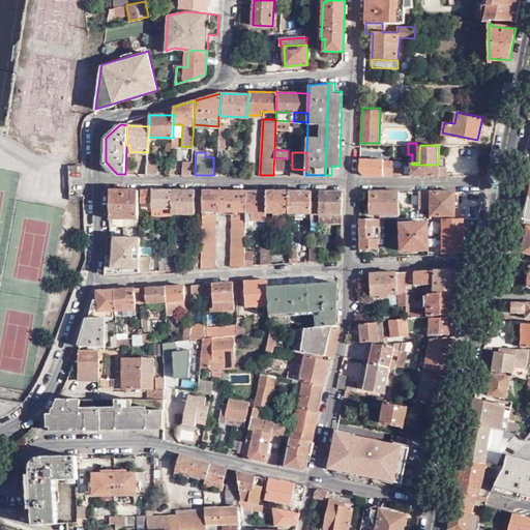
[(384,158),(360,158),(359,169),(365,175),(384,175),(384,159),(384,158)]
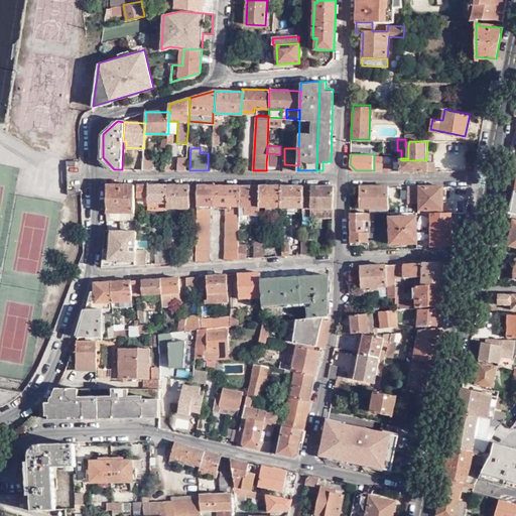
[(155,155),(143,155),(143,158),(143,169),(154,169),(155,159),(155,155)]
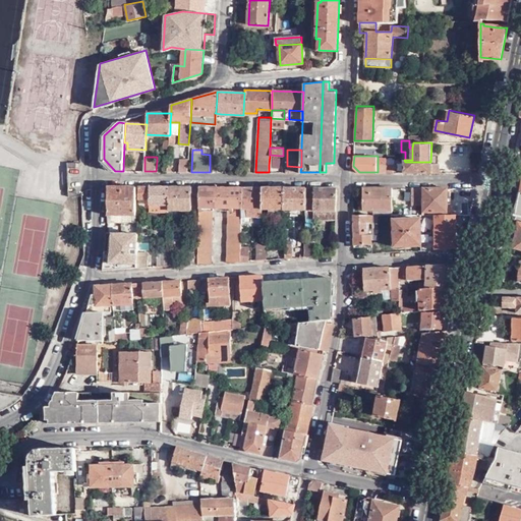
[(387,158),(378,157),(378,172),(387,172),(386,170),(386,164),(387,158)]
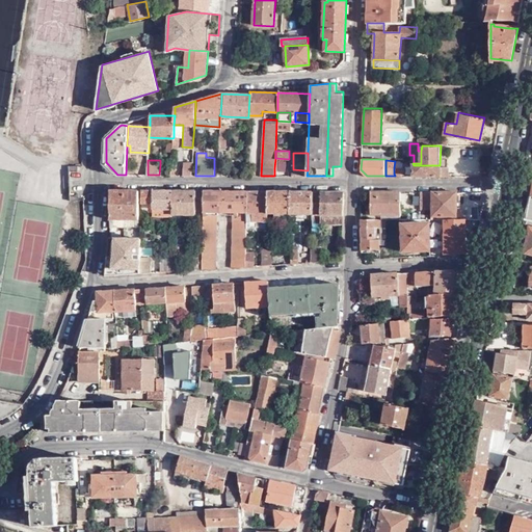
[(441,166),(440,165),(414,165),(414,176),(442,176),(442,166),(441,166)]
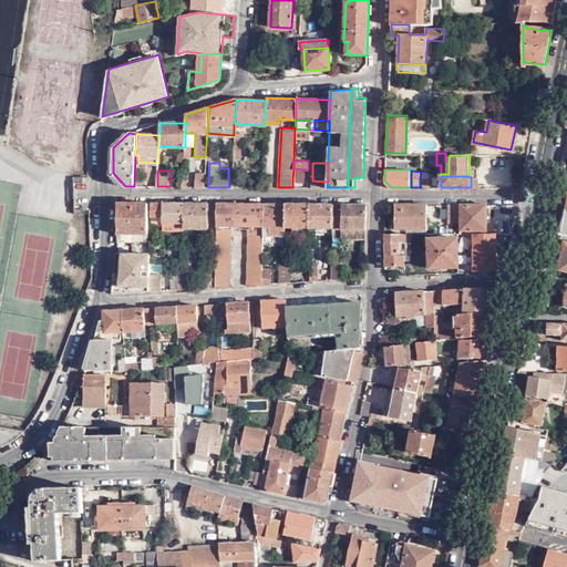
[(431,178),(420,178),(420,185),(421,187),(431,187),(431,178)]
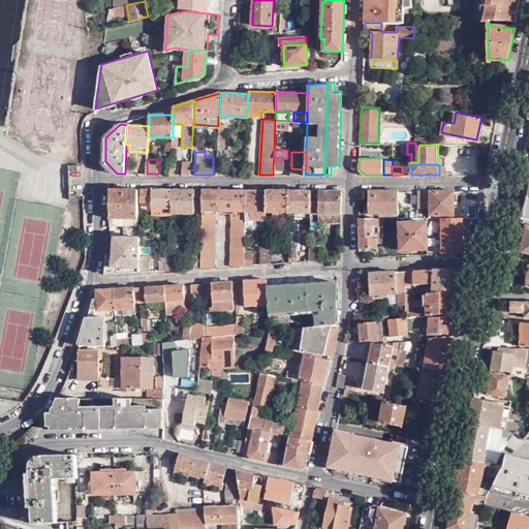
[(110,217),(137,218),(138,189),(116,189),(110,189),(110,217)]
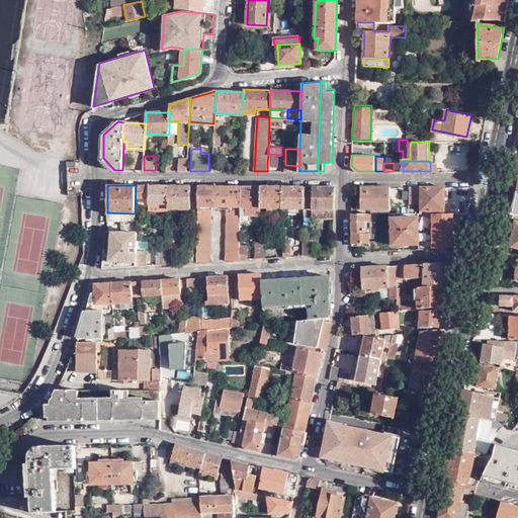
[(160,209),(168,210),(168,208),(168,185),(139,185),(139,187),(138,209),(144,209),(155,209),(160,209)]
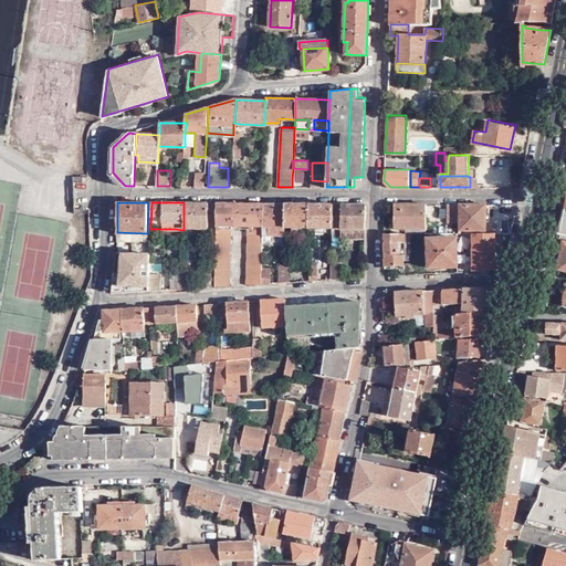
[(184,202),(184,228),(209,227),(209,211),(217,211),(217,207),(217,202),(184,202)]
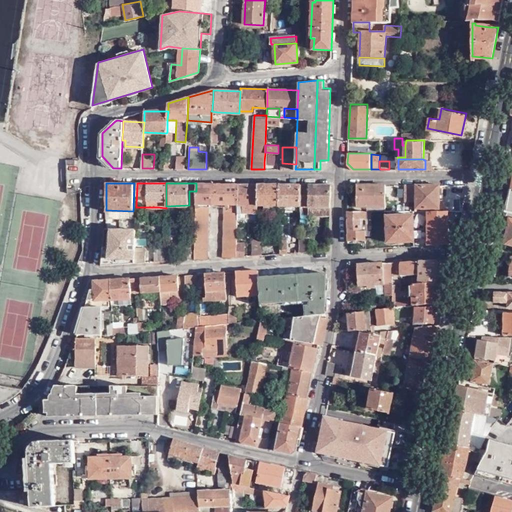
[(196,191),(196,203),(225,204),(224,257),(236,256),(237,242),(237,212),(237,205),(238,184),(196,183),(196,187),(196,191)]
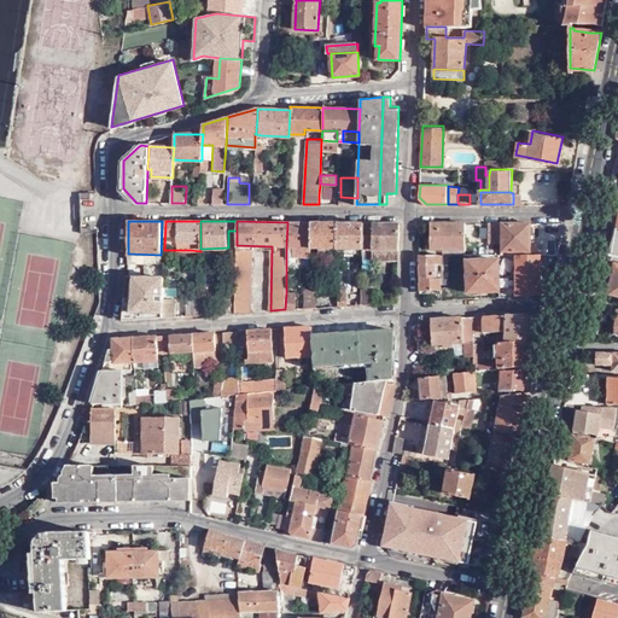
[(444,248),(467,248),(467,237),(467,222),(432,221),(432,248),(444,248)]
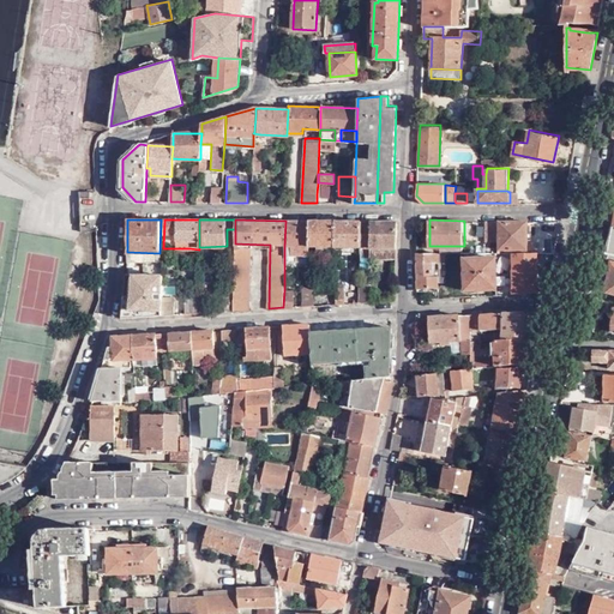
[(290,256),(309,256),(309,253),(309,246),(309,228),(309,221),(286,221),(284,246),(290,246),(290,256)]
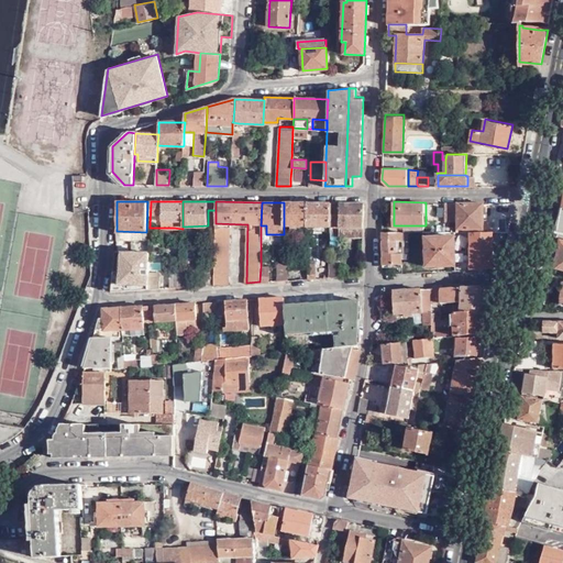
[(301,225),(307,225),(307,208),(308,202),(284,202),(284,209),(284,225),(300,225),(301,225)]
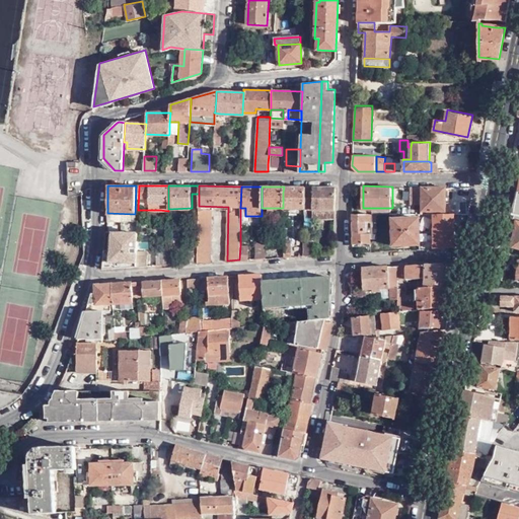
[(283,208),(305,208),(305,187),(284,187),(283,192),(283,208)]
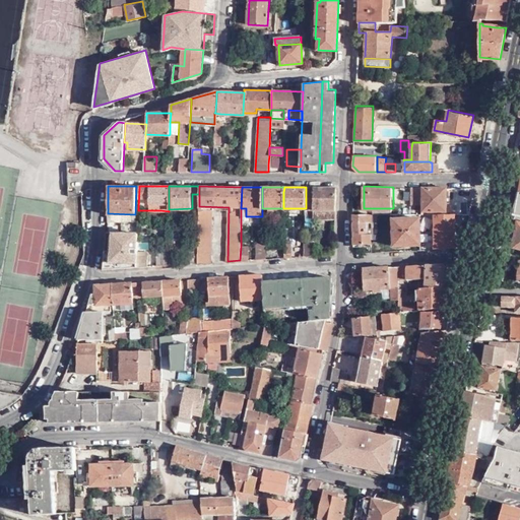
[(306,187),(306,208),(313,209),(335,209),(336,209),(337,187),(306,187)]
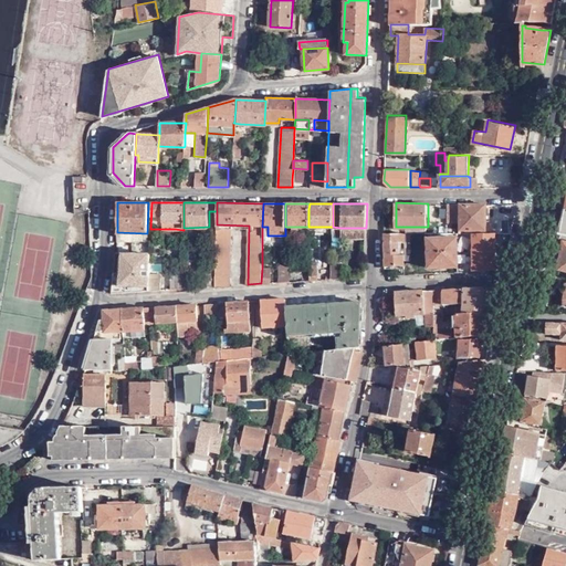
[(486,230),(488,203),(449,203),(449,222),(460,222),(460,230),(486,230)]
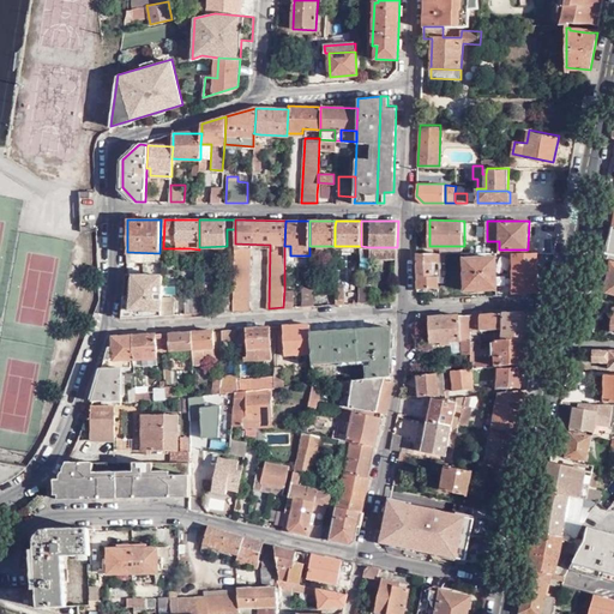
[(226,257),(227,246),(199,247),(199,250),(199,257),(217,257),(226,257)]
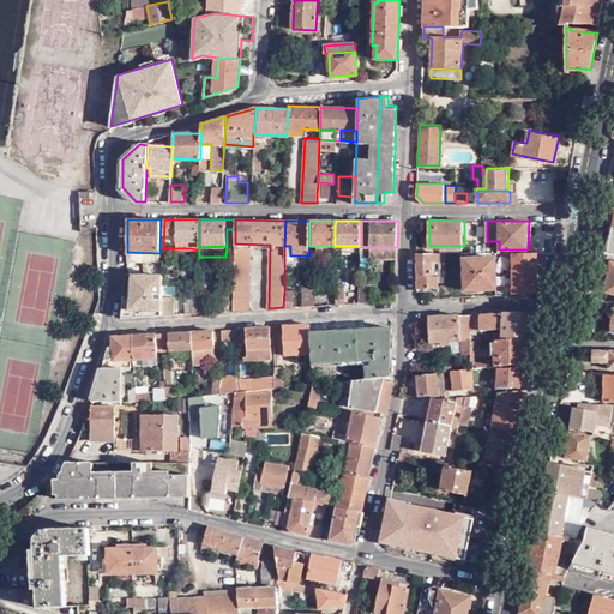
[(234,311),(251,309),(252,247),(235,246),(235,257),(234,292),(234,299),(234,311)]
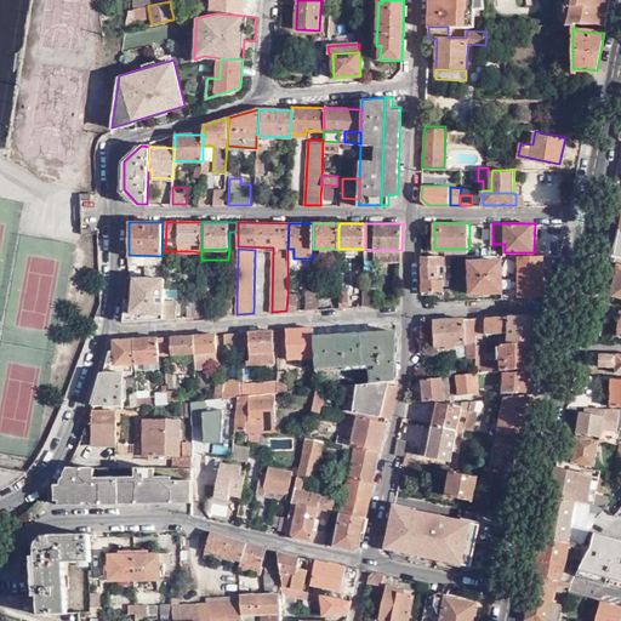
[(399,261),(400,250),(374,250),(374,261),(399,261)]
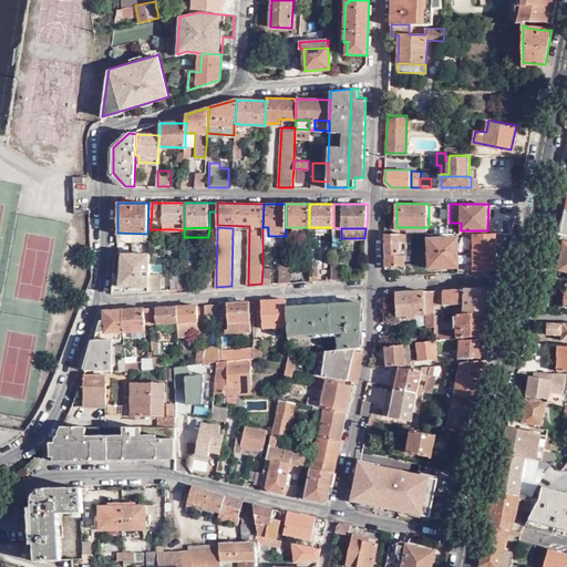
[(406,238),(405,233),(385,233),(387,266),(406,266),(406,265),(406,259),(406,254),(406,248),(406,244),(406,238)]
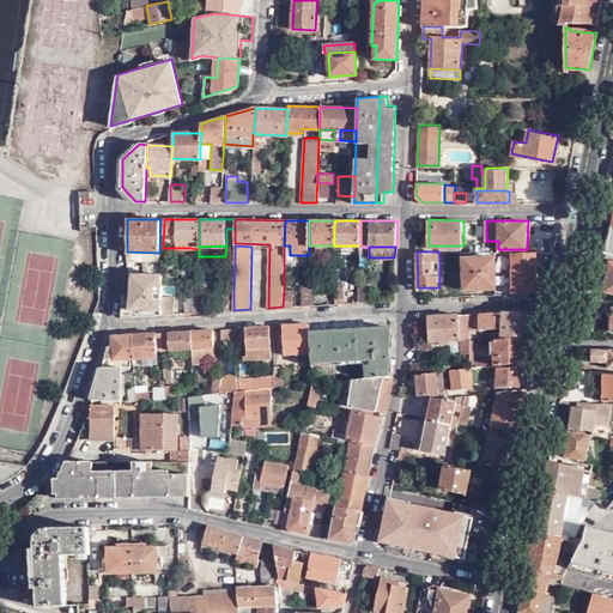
[(314,292),(314,286),(314,254),(309,253),(309,255),(308,285),(303,285),(302,305),(314,304),(314,292)]
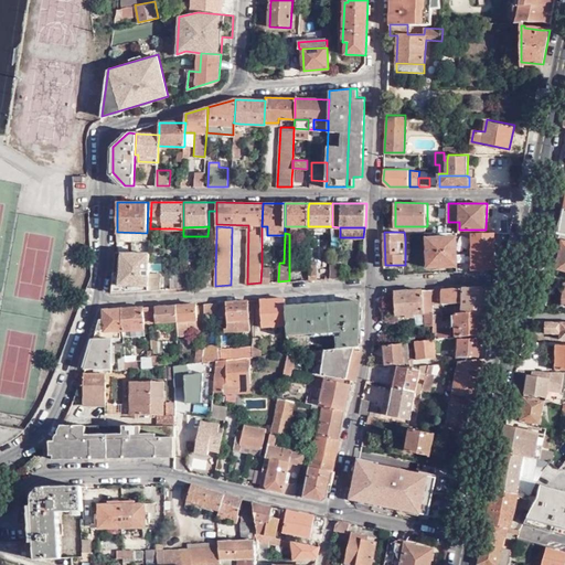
[(429,266),(458,265),(457,236),(428,237),(429,266)]
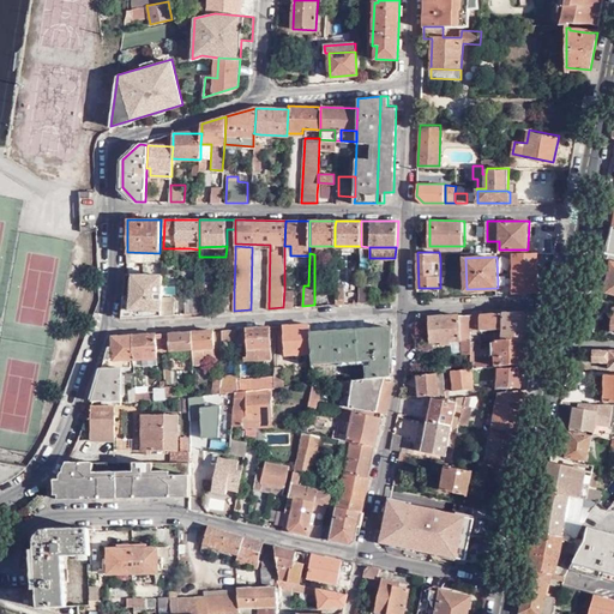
[(163,296),(163,275),(127,276),(126,281),(122,318),(137,317),(162,315),(162,309),(163,296)]
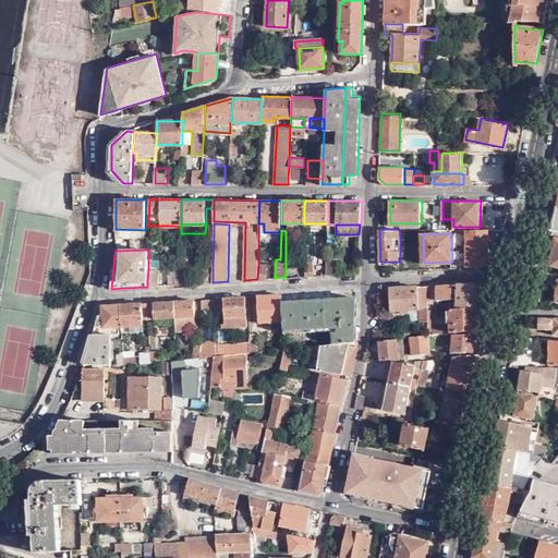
[(468,251),(460,252),(461,266),(469,266),(468,251)]
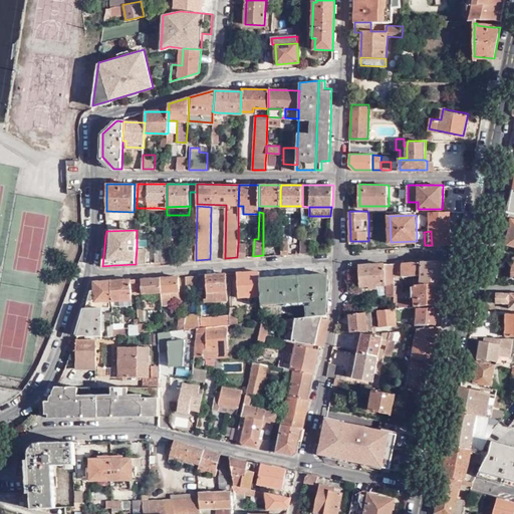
[(301,246),(301,253),(311,252),(311,239),(301,239),(301,246)]
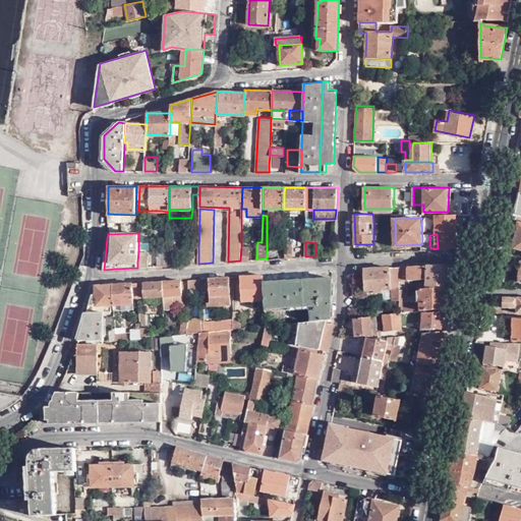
[(250,247),(241,246),(240,261),(249,261),(250,247)]
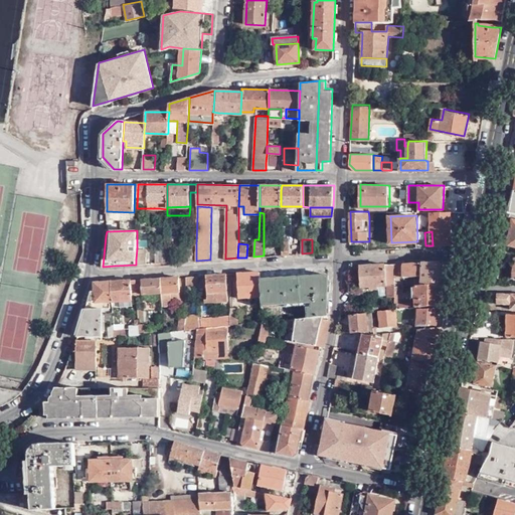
[(187,261),(196,261),(196,250),(196,244),(187,245),(187,261)]
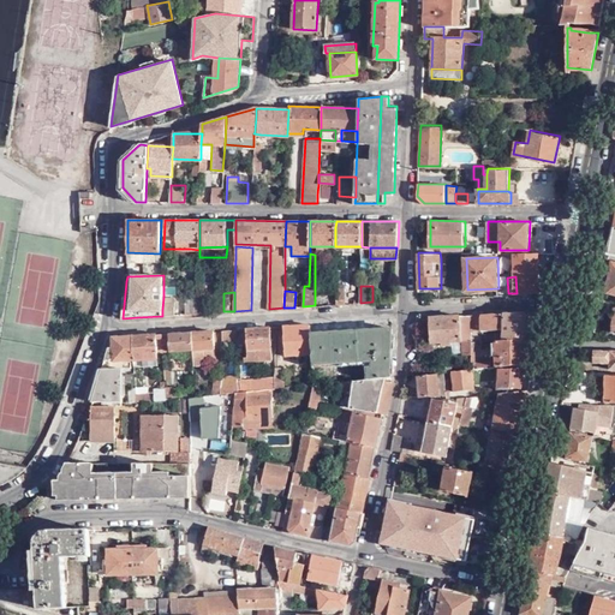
[(336,292),(315,292),(315,305),(330,305),(336,304),(336,294),(336,292)]
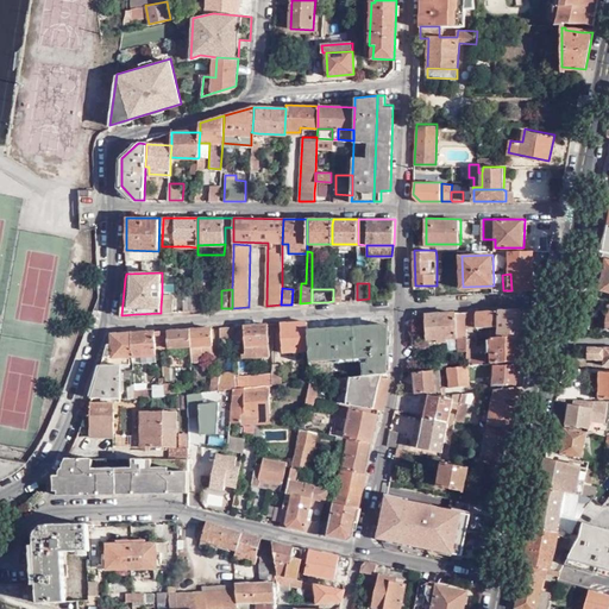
[(184,312),(196,311),(198,301),(196,292),(184,293),(184,312)]
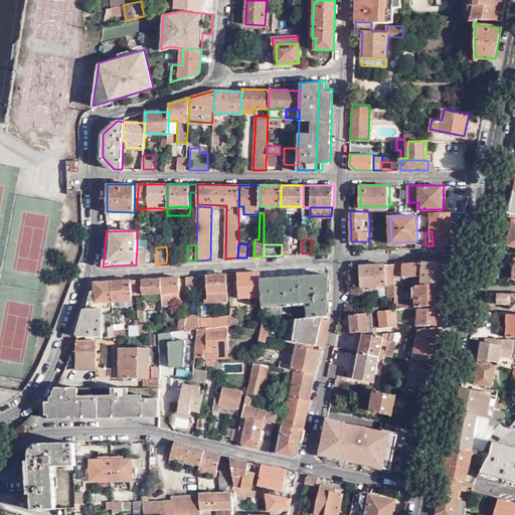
[(136,265),(147,264),(147,248),(137,248),(136,260),(136,265)]
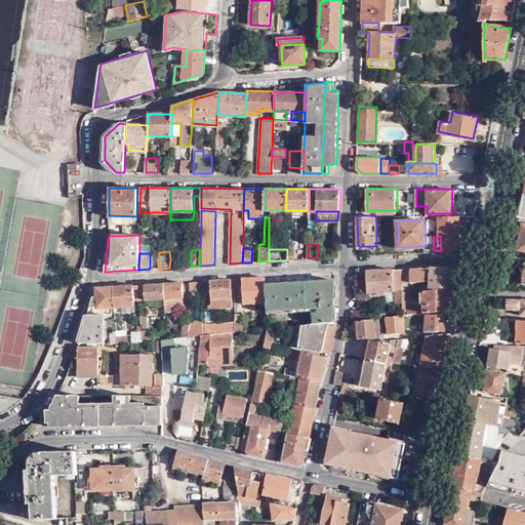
[(456,266),(404,269),(404,283),(412,282),(431,282),(431,284),(423,284),(423,286),(413,286),(404,286),(404,292),(408,292),(427,291),(453,290),(456,266)]
